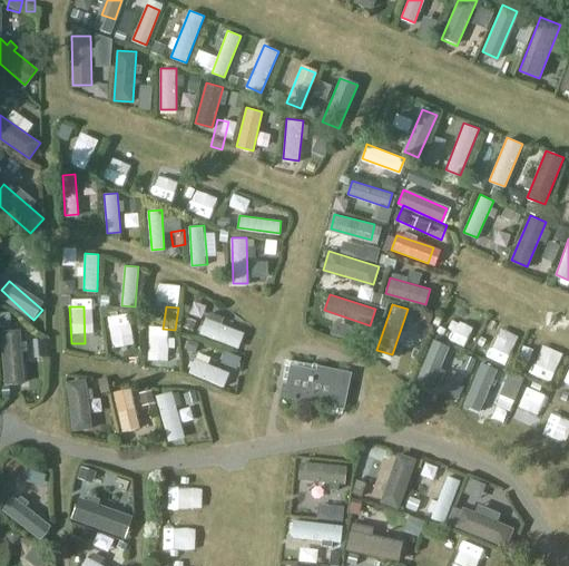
[(118,311),(105,313),(111,351),(125,349),(118,311)]
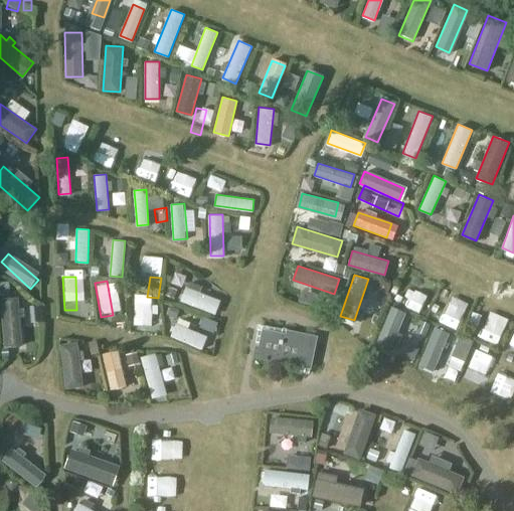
[(186,287),(181,300),(215,313),(220,300),(186,287)]
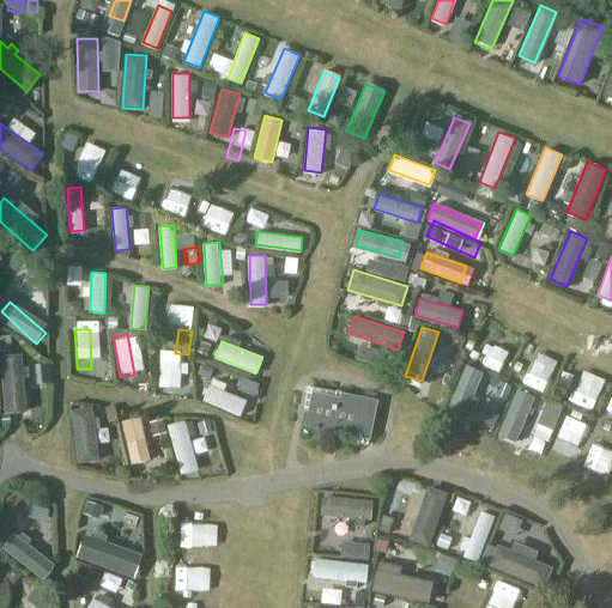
[(22,353),(0,356),(5,412),(26,409),(22,353)]
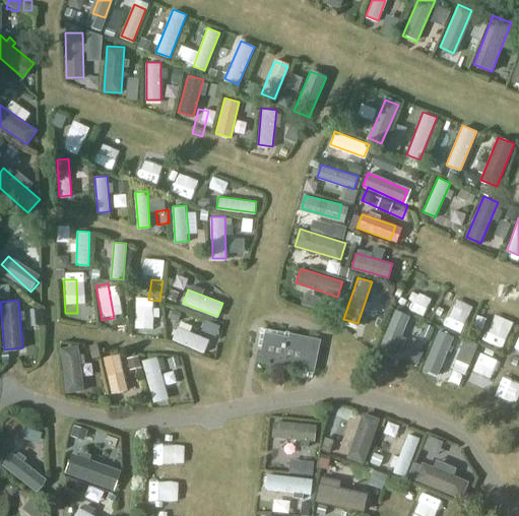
[(395,309),(379,349),(393,356),(410,315),(395,309)]
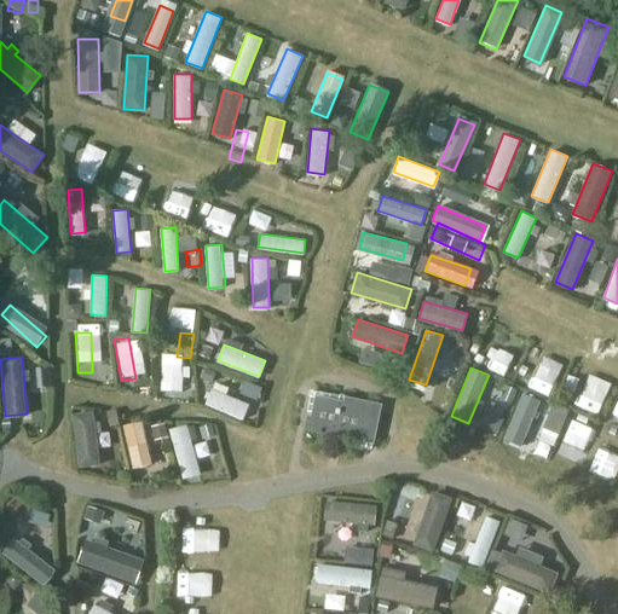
[(162,407),(189,405),(185,374),(159,376),(162,407)]
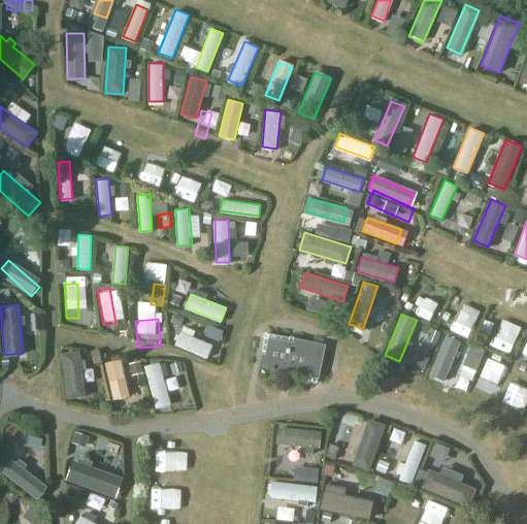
[(475,349),(483,322),(470,319),(463,345),(475,349)]
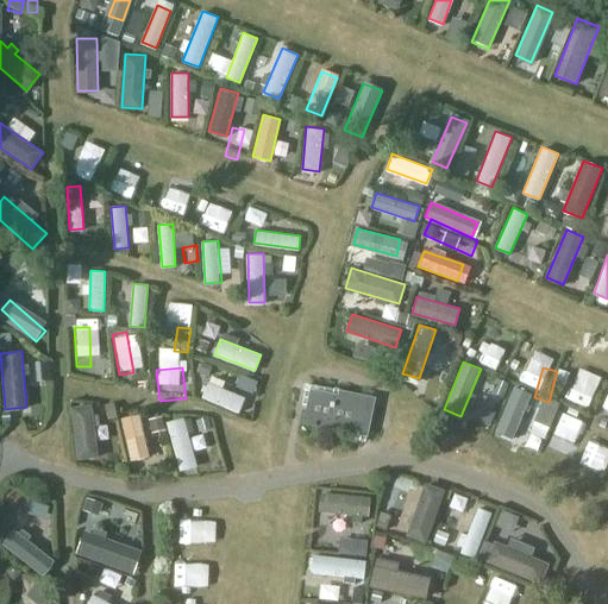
[(208,382),(202,396),(239,411),(245,397),(208,382)]
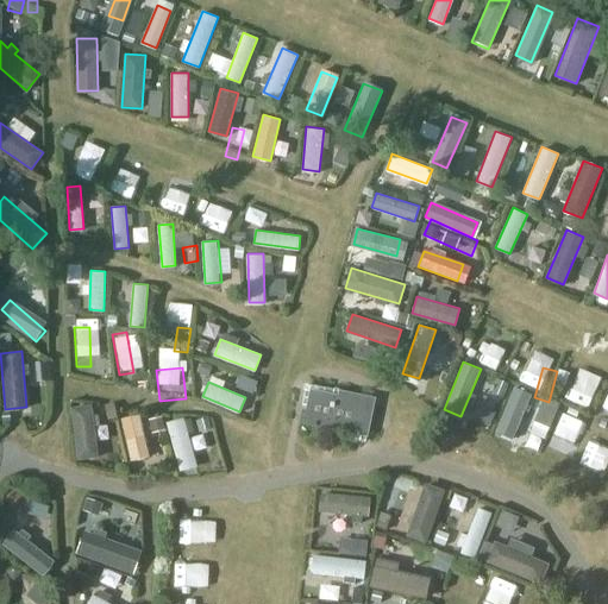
[(553,403),(566,406),(570,387),(557,384),(553,403)]
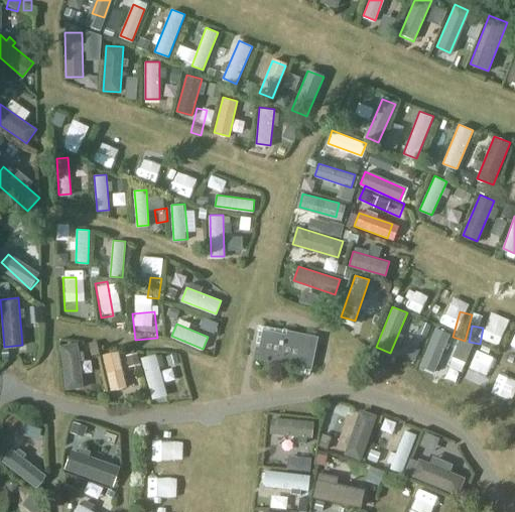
[(435,328),(420,366),(434,372),(451,334),(435,328)]
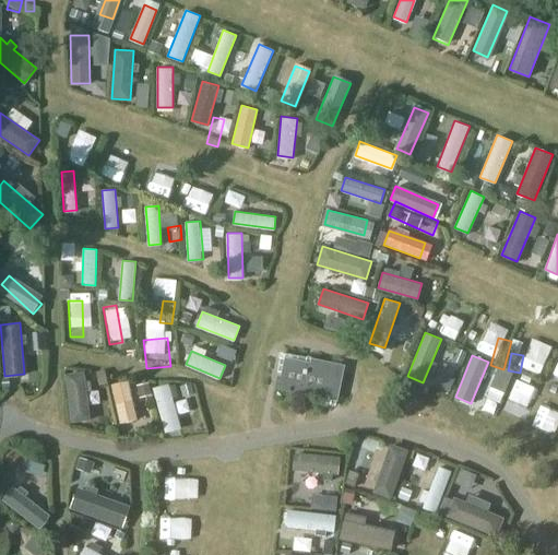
[(280,389),(339,400),(345,363),(312,356),(311,361),(286,356),(280,389)]
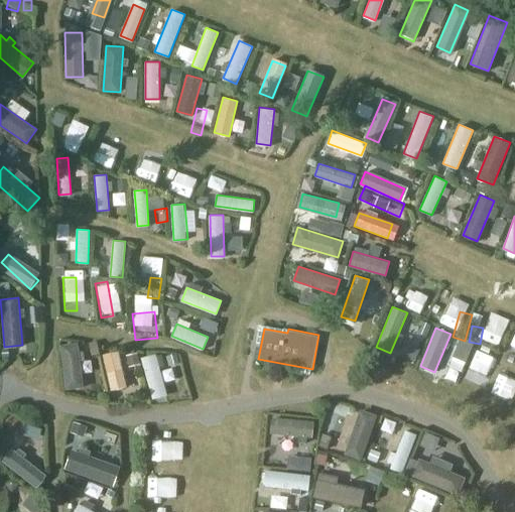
[(497,333),(489,352),(499,356),(507,337),(497,333)]
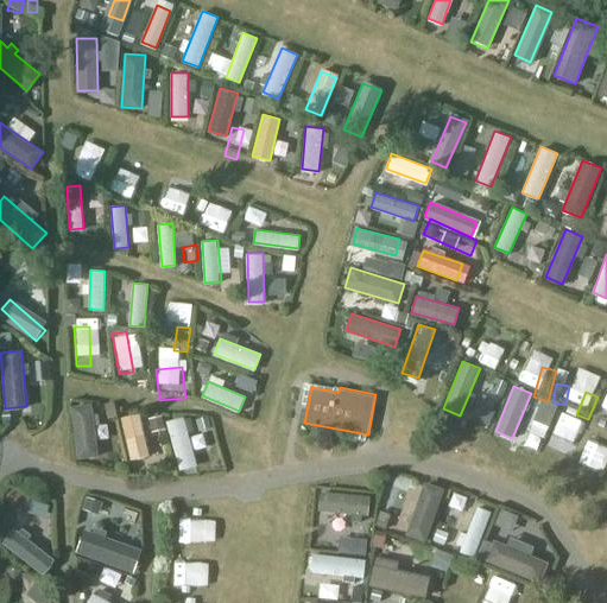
[(239,429),(245,413),(207,399),(201,413),(239,429)]
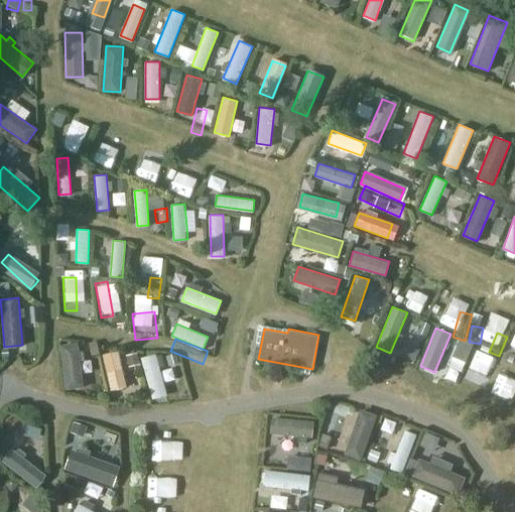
[(66,388),(83,386),(78,343),(60,345),(66,388)]
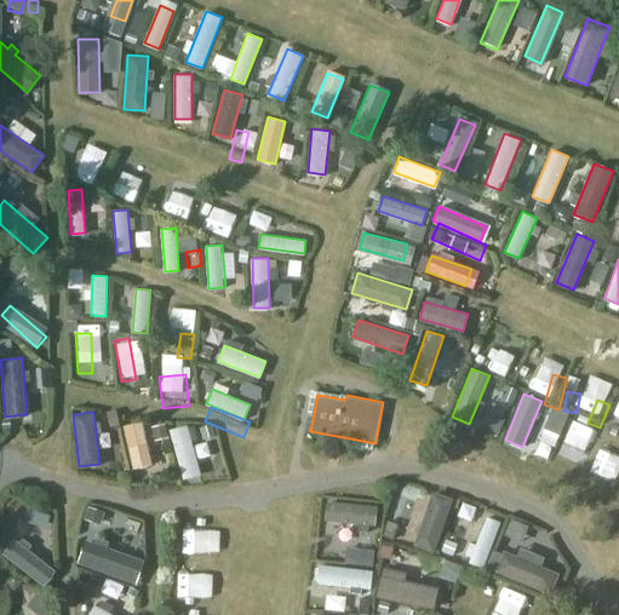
[(141,421),(124,426),(133,467),(150,463),(141,421)]
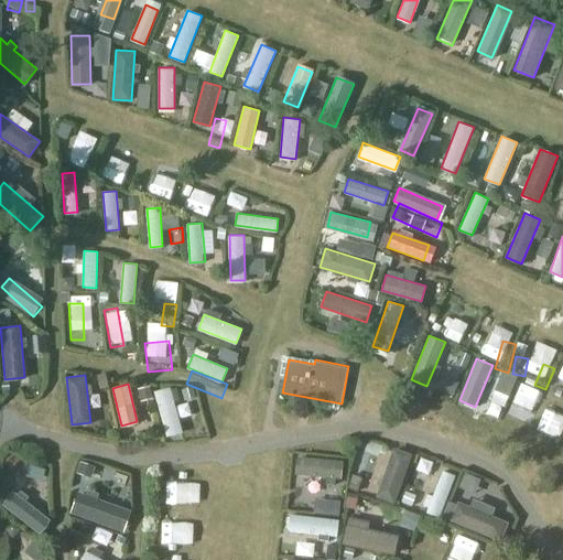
[(170,387),(154,391),(168,435),(182,431),(170,387)]
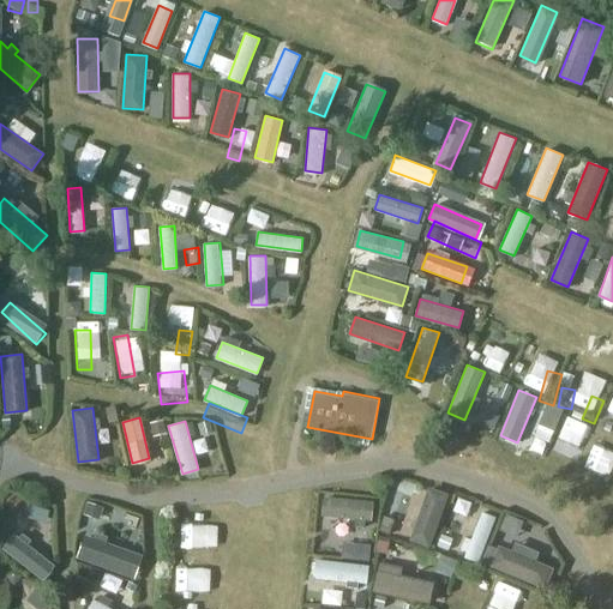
[(428,486),(410,540),(430,547),(449,493),(428,486)]
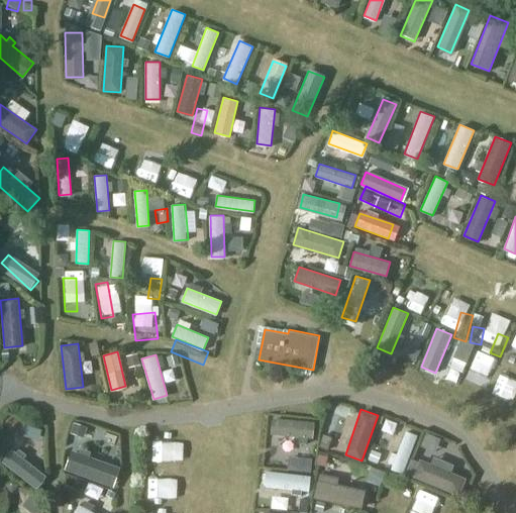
[(312,443),(314,422),(273,418),(272,433),(299,436),(298,442),(312,443)]
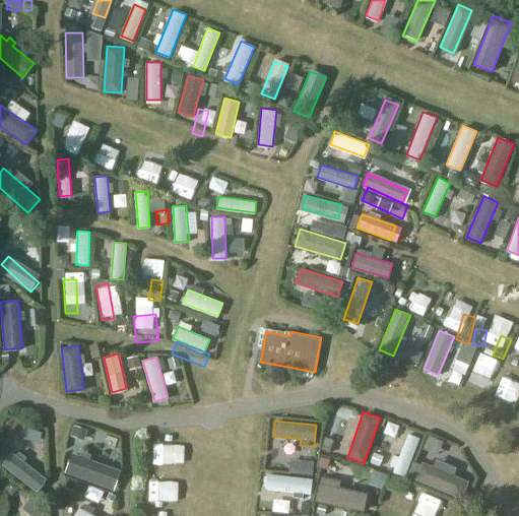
[(408,433),(394,471),(404,475),(419,438),(408,433)]
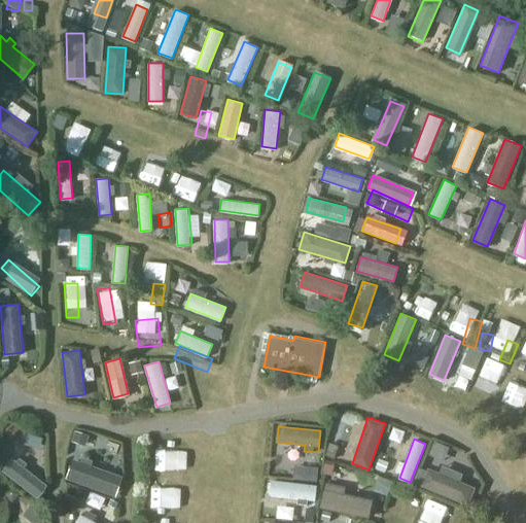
[(16,460),(12,457),(2,469),(37,496),(47,484),(24,465),(27,461),(20,456),(16,460)]
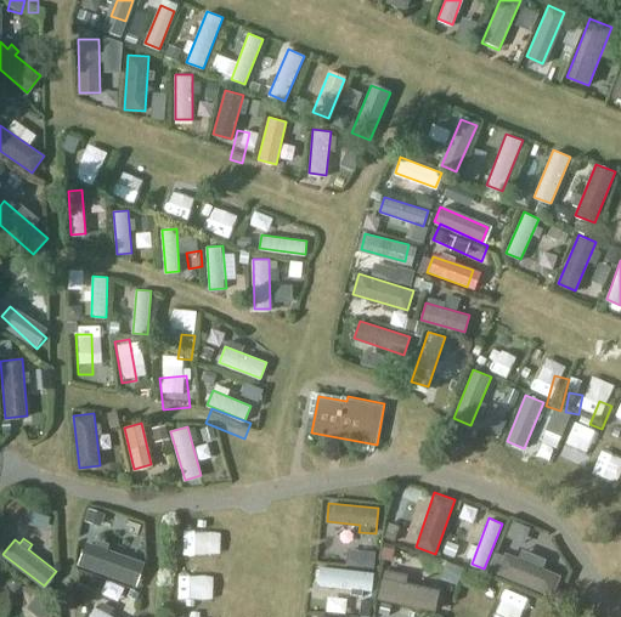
[(86,541),(78,564),(136,586),(145,561),(86,541)]
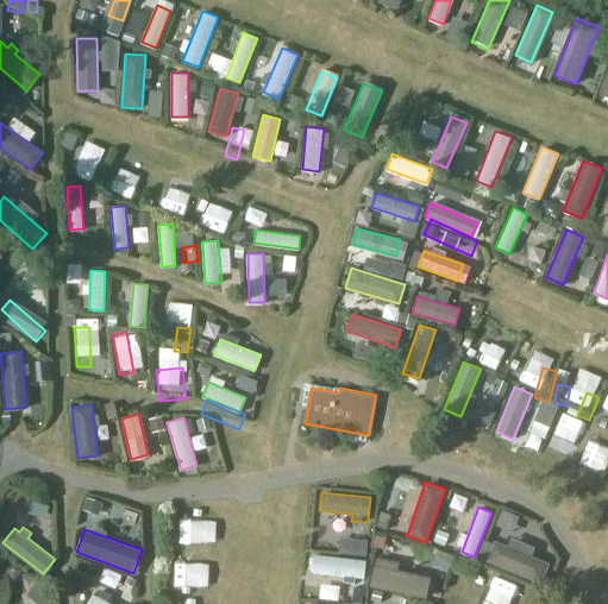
[(315,529),(315,542),(349,542),(349,529),(315,529)]
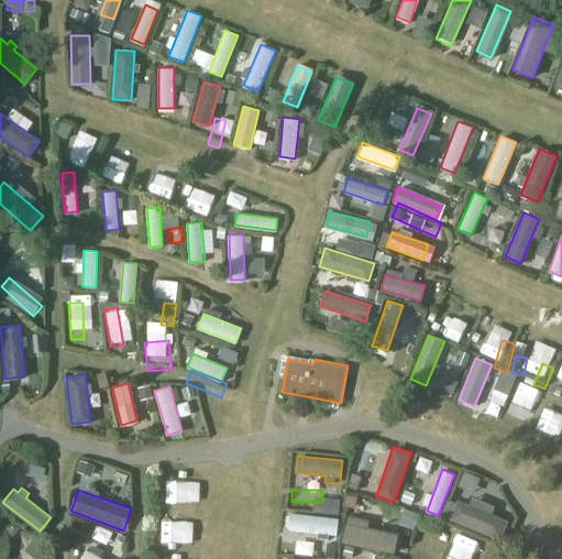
[(458,501),(450,518),(499,539),(507,522),(458,501)]
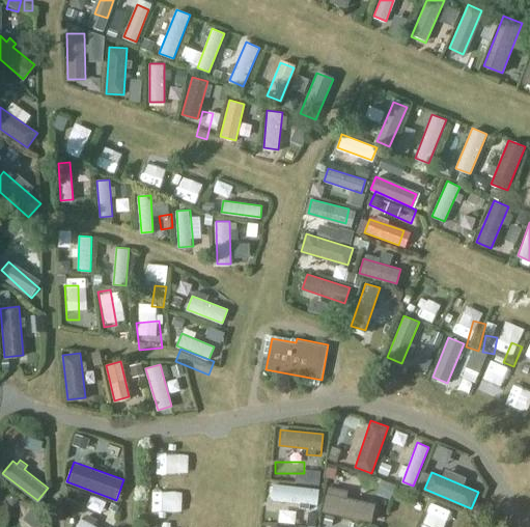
[(273,483),(272,497),(317,502),(318,489),(273,483)]
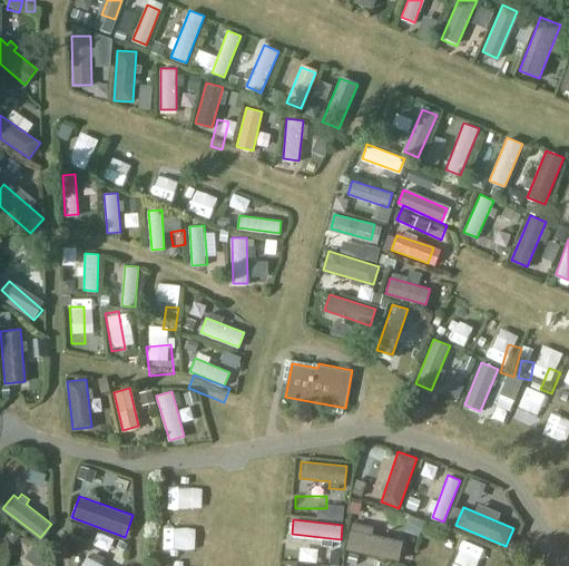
[(350,529),(345,548),(398,560),(402,540),(350,529)]
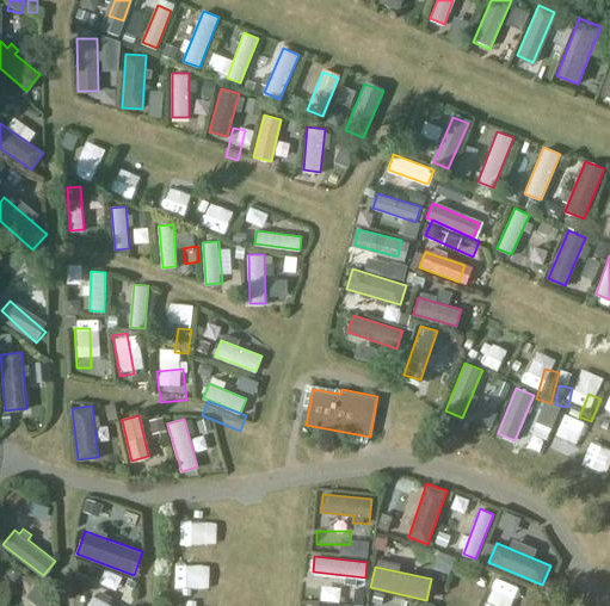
[(111,605),(93,595),(87,605),(111,605)]
